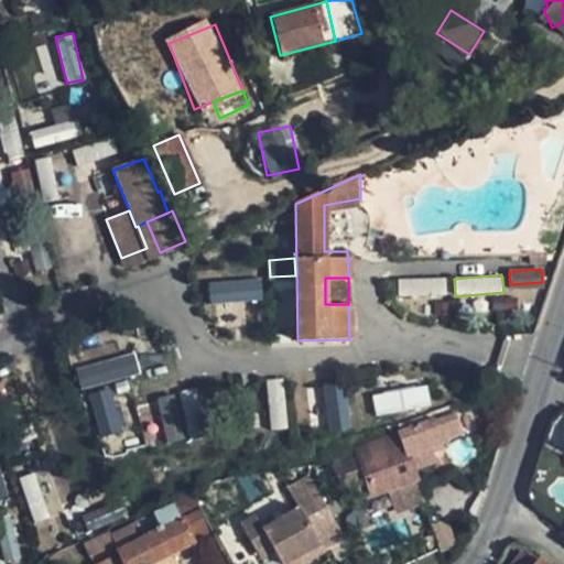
[(398,279),(398,295),(447,294),(446,278),(398,279)]
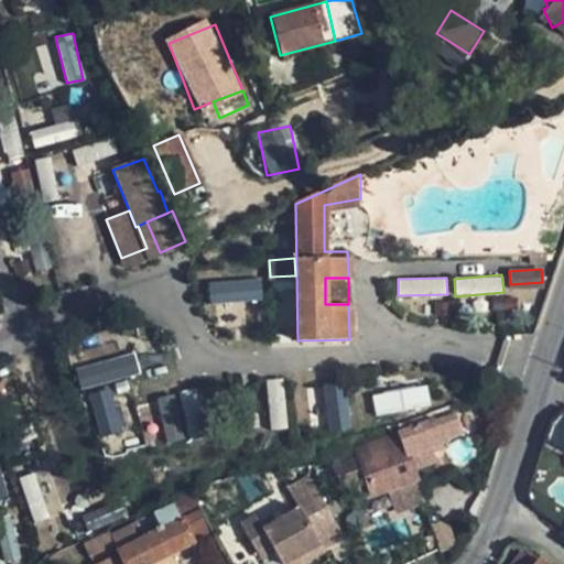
[(261,279),(209,283),(212,303),(263,299),(261,279)]
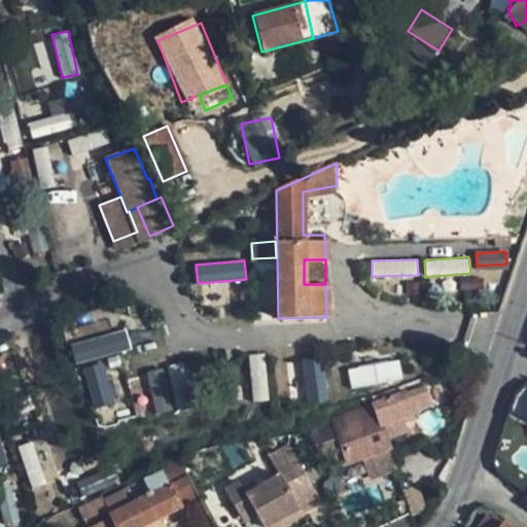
[(125,326),(70,344),(76,364),(132,348),(125,326)]
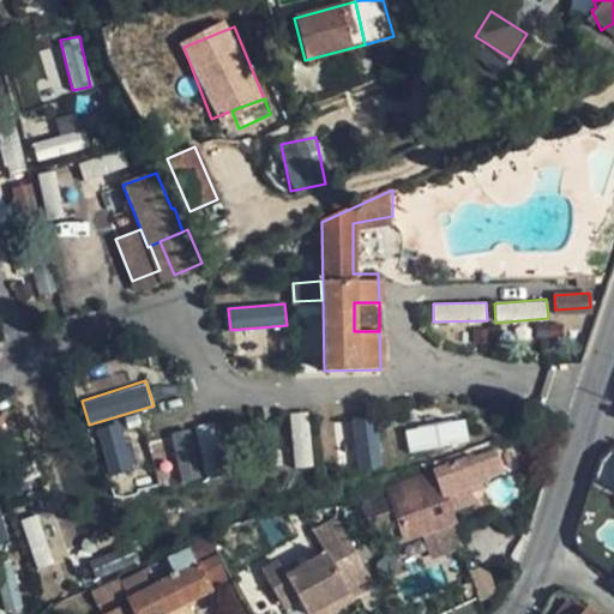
[(94,426),(108,476),(136,468),(121,419),(94,426)]
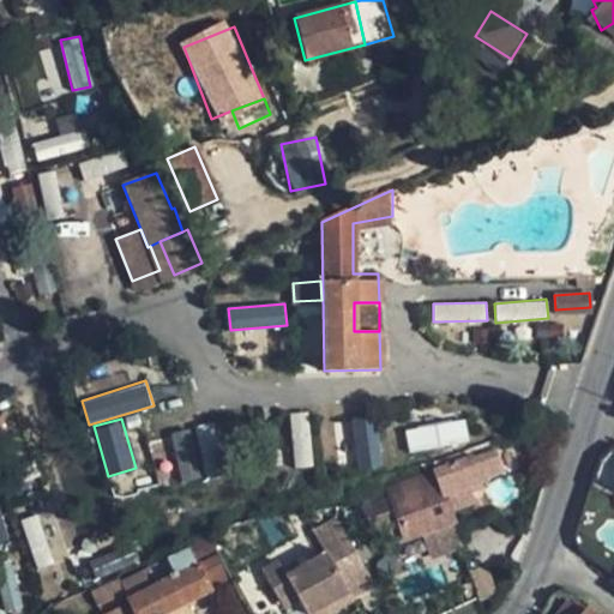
[(379,467),(377,420),(355,421),(356,468),(379,467)]
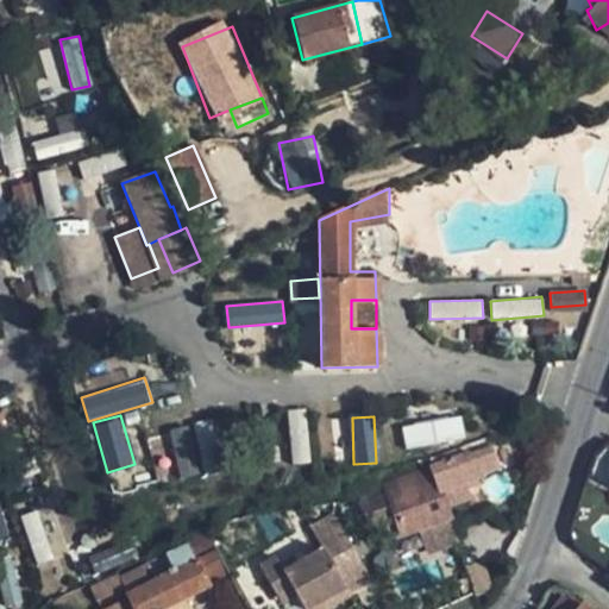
[(458,435),(454,416),(402,429),(407,447),(458,435)]
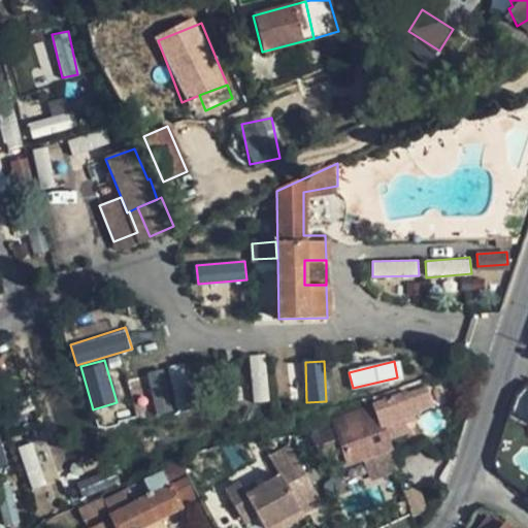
[(186,362),(146,371),(157,416),(196,406),(186,362)]
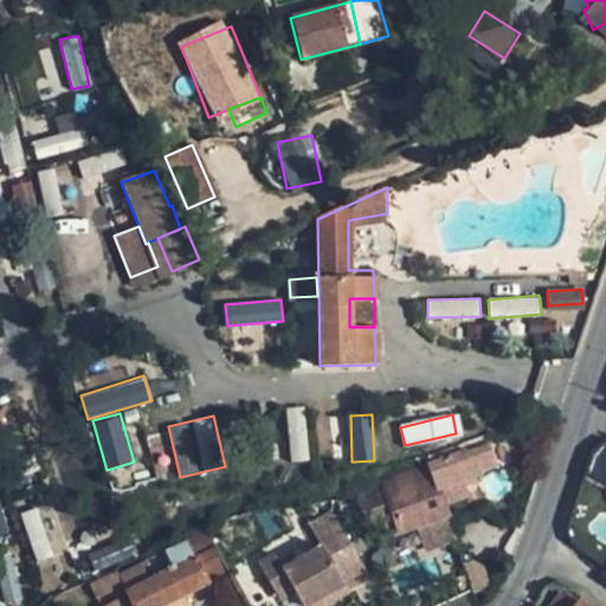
[(498,471),(488,443),(494,440),(490,432),(426,456),(429,462),(430,462),(445,507),(470,498),(466,488),(478,484),(476,478),(498,471)]
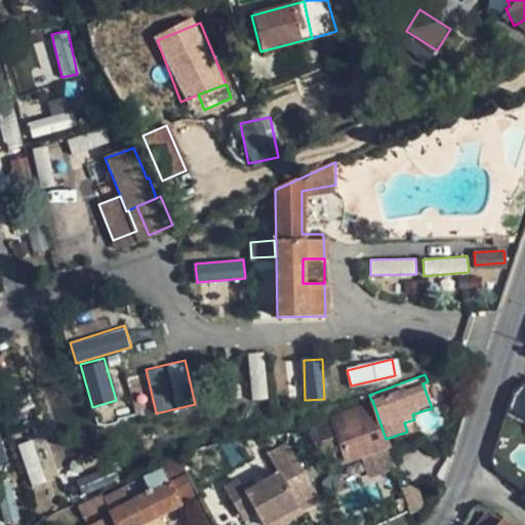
[(386,439),(372,400),(371,400),(330,416),(346,462),(360,457),(388,447),(386,439)]
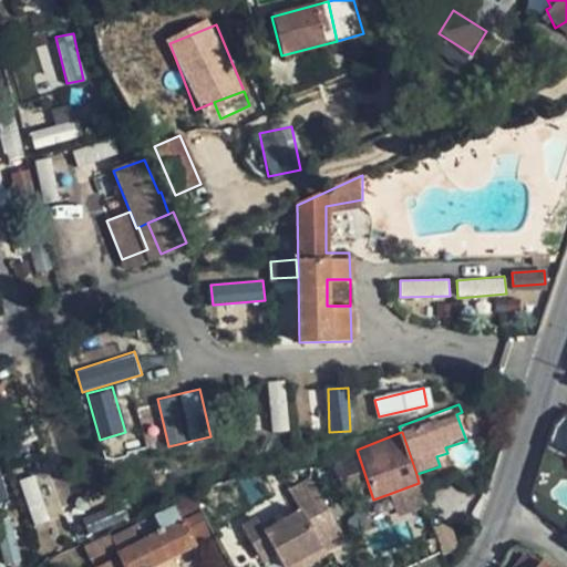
[(0,502),(9,500),(0,473),(0,502)]
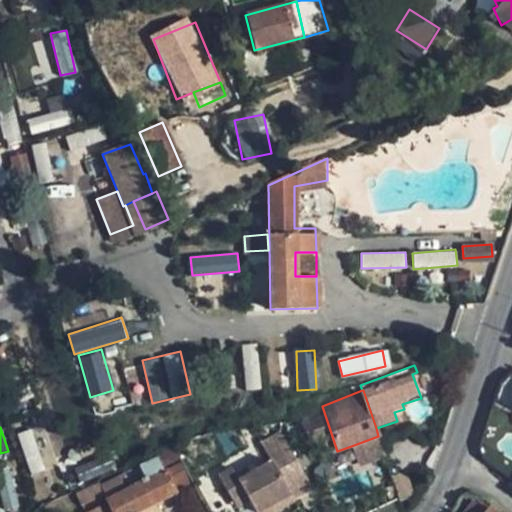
[(18,433),(31,472),(45,468),(32,428),(18,433)]
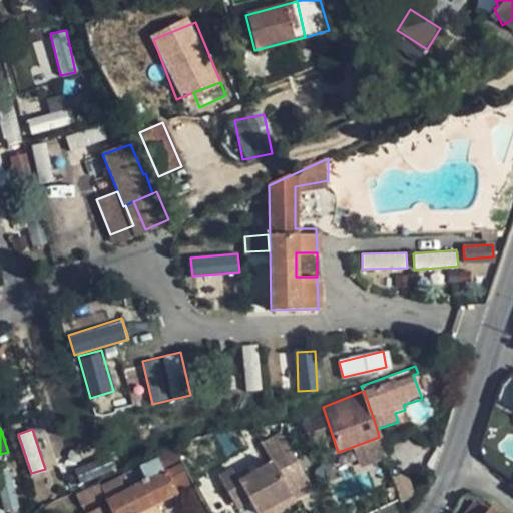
[(386,459),(379,437),(352,447),(359,467),(386,459)]
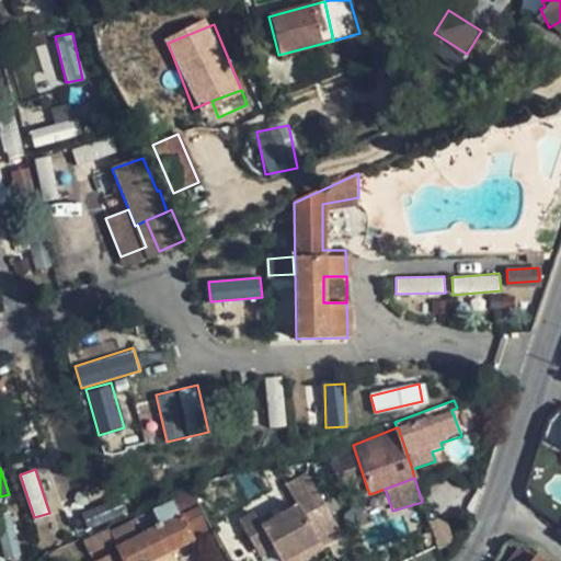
[(301,506),(315,533),(336,521),(321,490),(299,502),(301,506)]
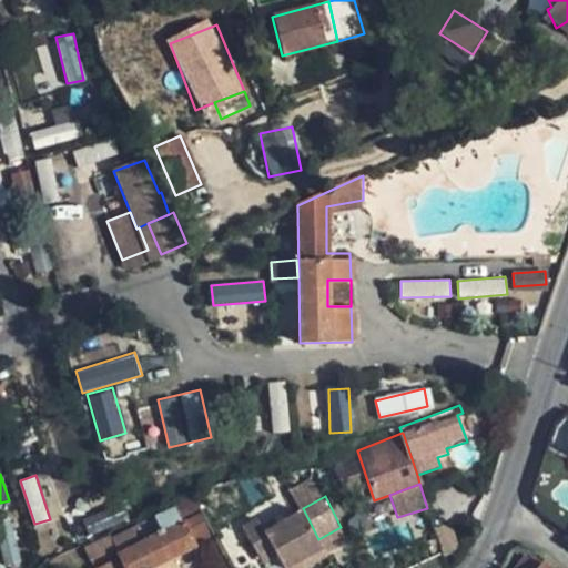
[(176,508),(111,539),(122,561),(124,567),(149,567),(195,547),(176,508)]
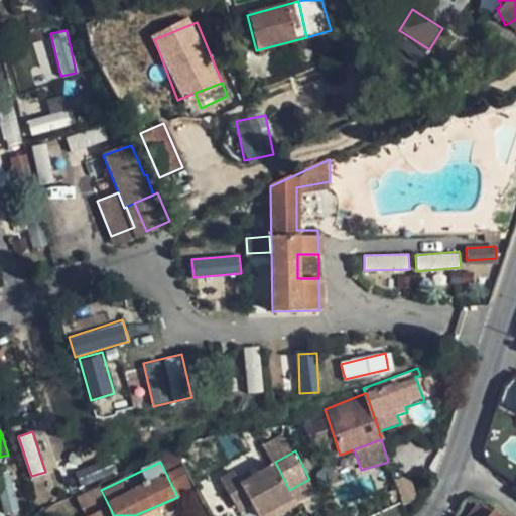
[(279,515),(298,506),(289,490),(277,466),(244,485),(237,472),(224,479),(240,511),(253,504),(259,515),(279,515)]
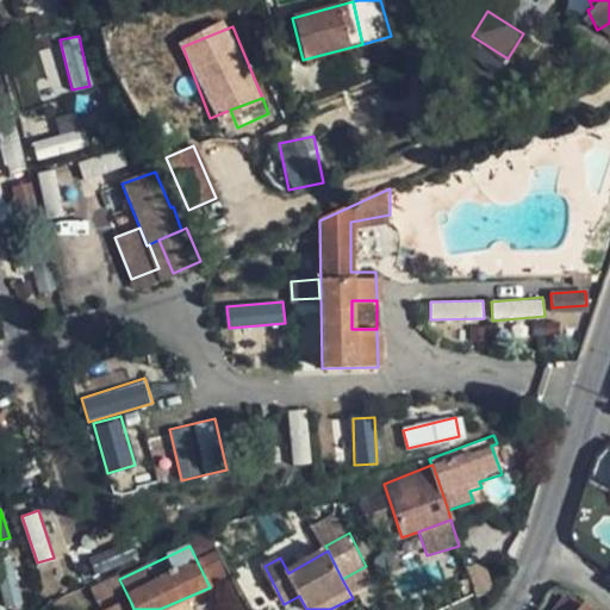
[(114,609),(131,603),(119,579),(118,576),(91,589),(100,609),(114,609)]
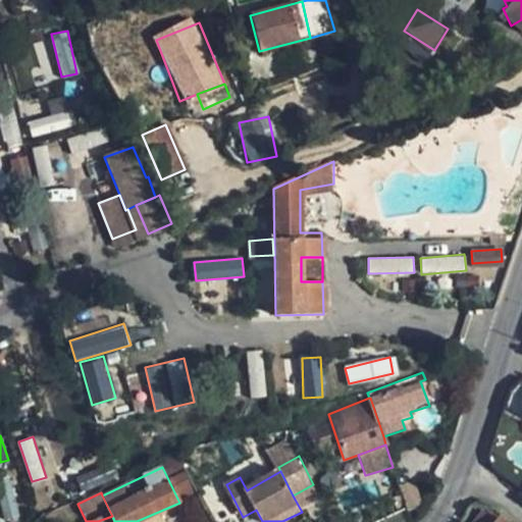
[(505,521),(496,515),(492,519),(483,512),(475,521),(505,521)]
